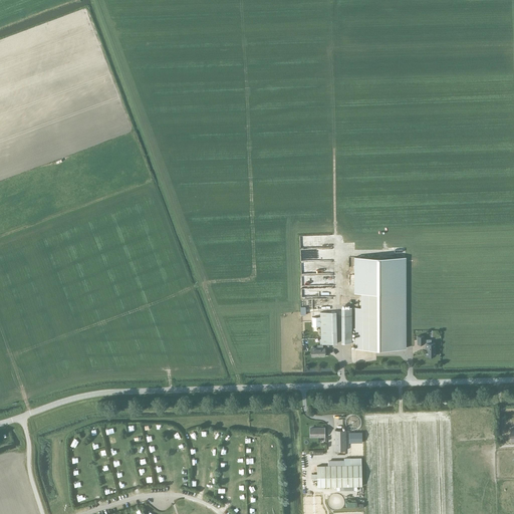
[(361,292),(360,307),(355,307),(354,349),(407,349),(408,258),(355,258),(355,292),(361,292)]
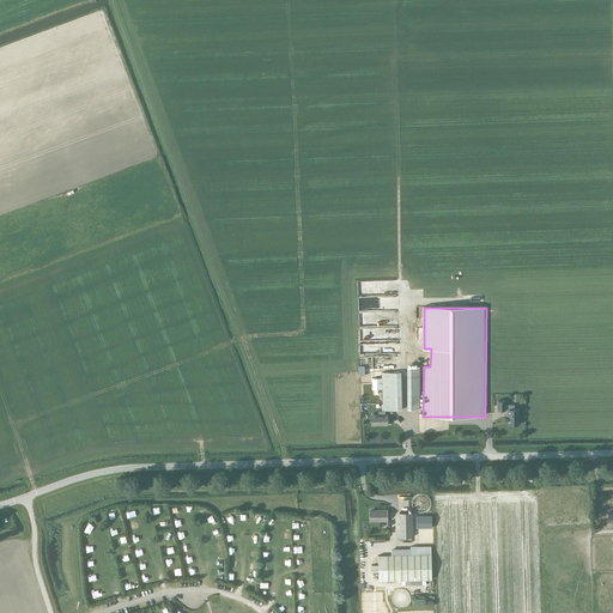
[(419,410),(419,366),(407,366),(407,410),(419,410)]
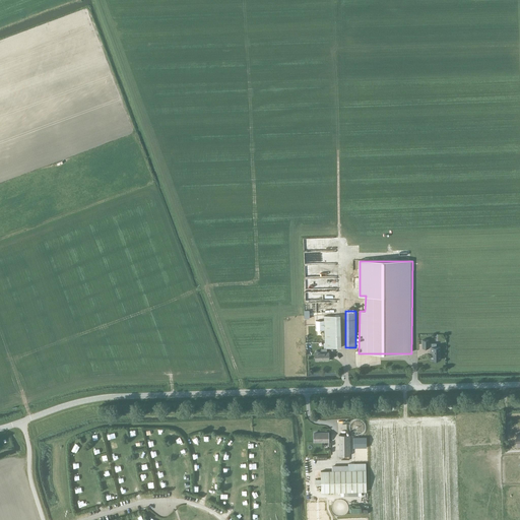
[(340,347),(340,316),(321,316),(322,346),(321,346),(321,352),(318,352),(318,351),(317,350),(316,350),(315,351),(315,352),(315,358),(314,358),(314,360),(315,360),(315,361),(328,360),(328,351),(326,351),(326,348),(340,347)]
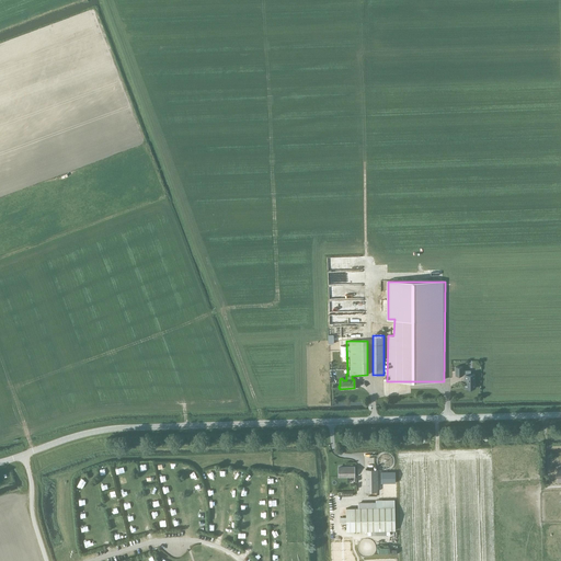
[(466,380),(466,388),(474,388),(474,375),(470,375),(470,370),(462,370),(462,367),(456,367),(456,375),(462,375),(465,375),(465,380),(466,380)]
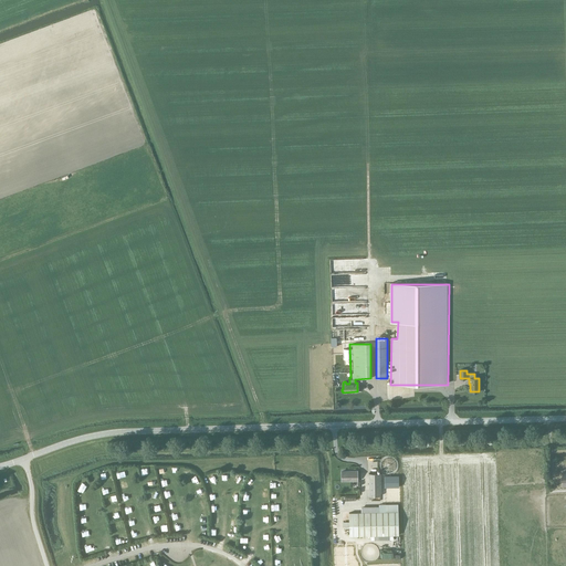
[(357,481),(357,477),(357,470),(348,470),(348,472),(341,472),(342,481),(357,481)]
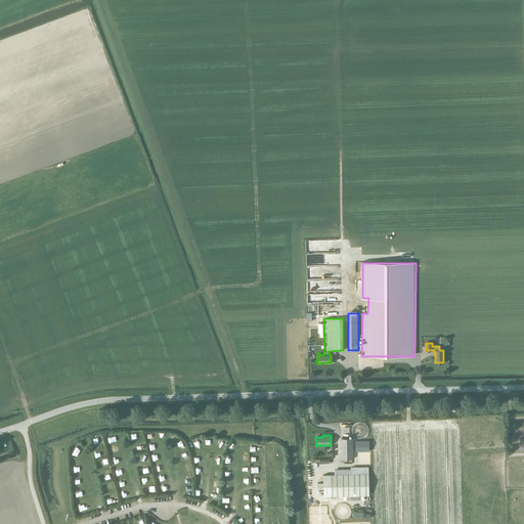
[(357,438),(356,438),(352,438),(341,438),(342,460),(352,460),(357,459),(357,438)]
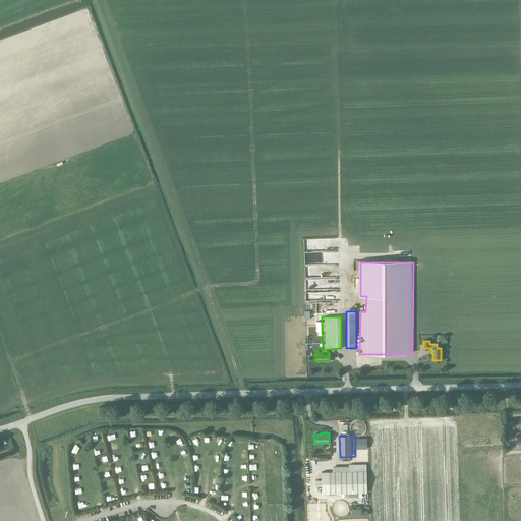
[(366,491),(365,463),(354,464),(355,470),(322,471),(322,494),(366,491)]
